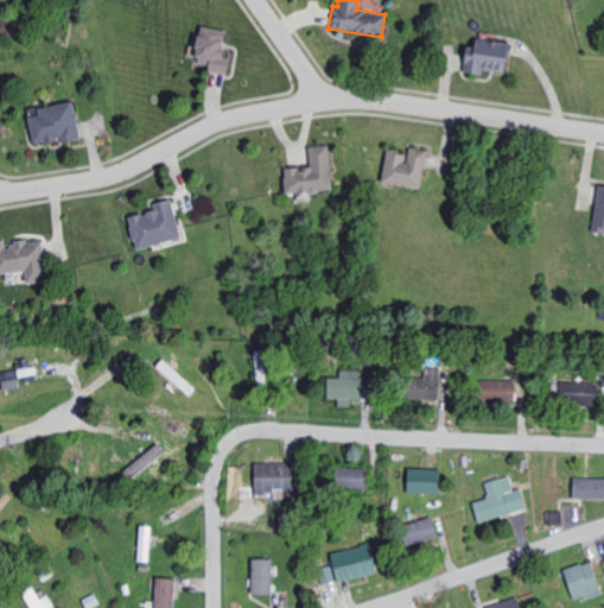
[(224,30),(199,25),(196,45),(188,43),(185,56),(197,57),(196,67),(226,73),(229,57),(220,55),(224,30)]
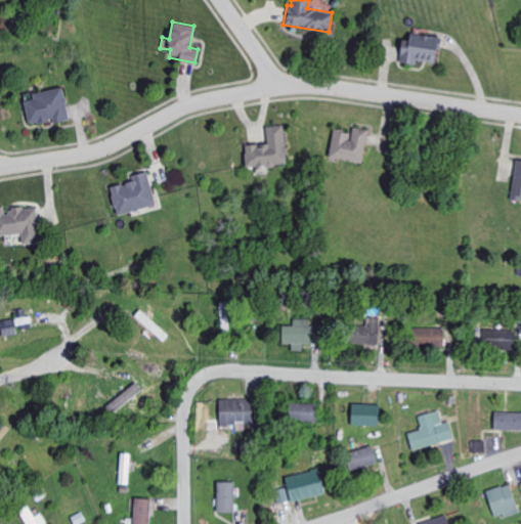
[(408,40),(401,39),(398,62),(414,63),(415,60),(435,62),(438,36),(409,33),(408,40)]
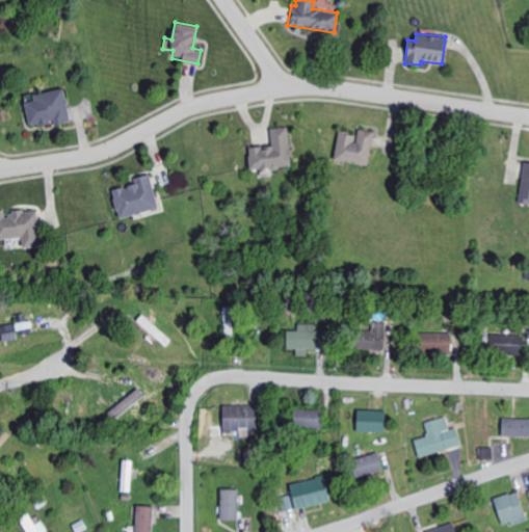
[(31,95),(32,101),(23,102),(28,127),(52,122),(52,125),(69,122),(62,88),(31,95)]
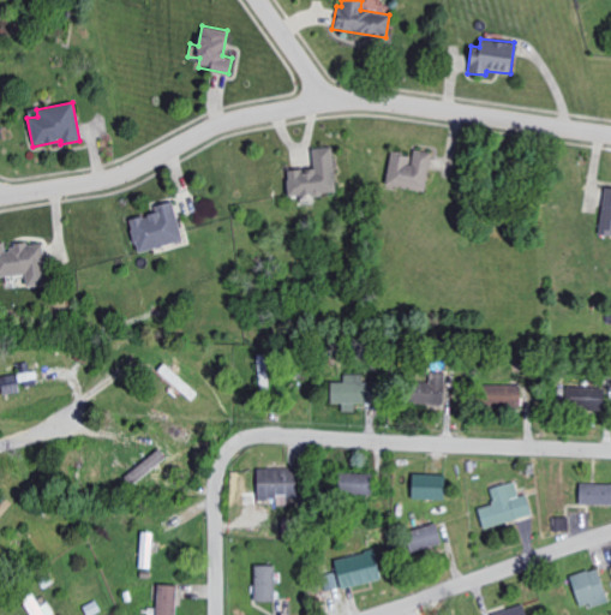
[(335,192),(330,147),(310,148),(312,167),(285,169),(288,197),(335,192)]
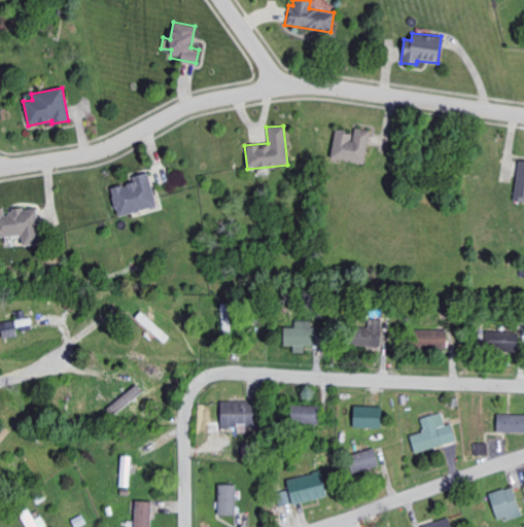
[(329,159),(363,164),(368,130),(353,128),(352,133),(334,130),(329,159)]
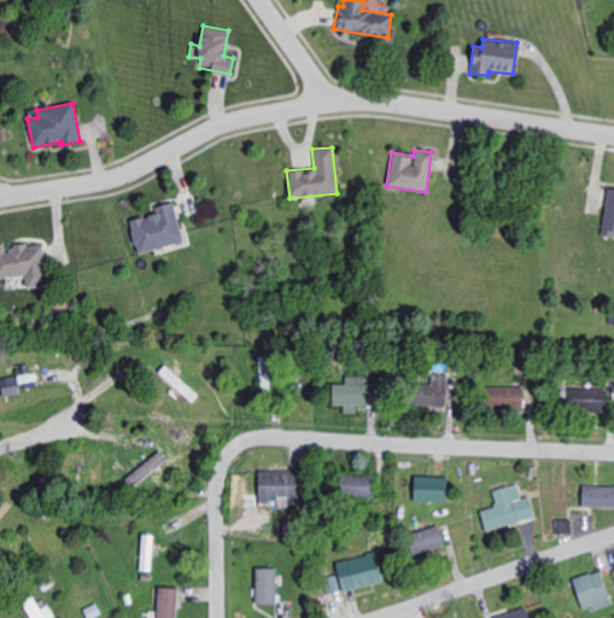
[(613,187),(607,187),(601,234),(613,235),(613,187)]
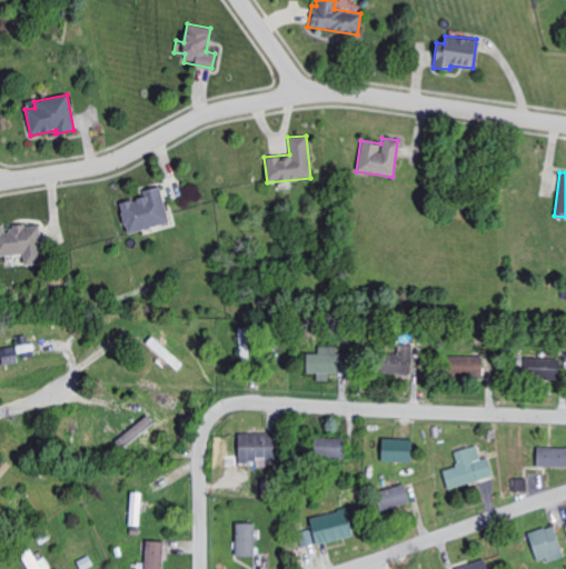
[(168,222),(159,186),(141,190),(142,197),(118,202),(126,232),(168,222)]
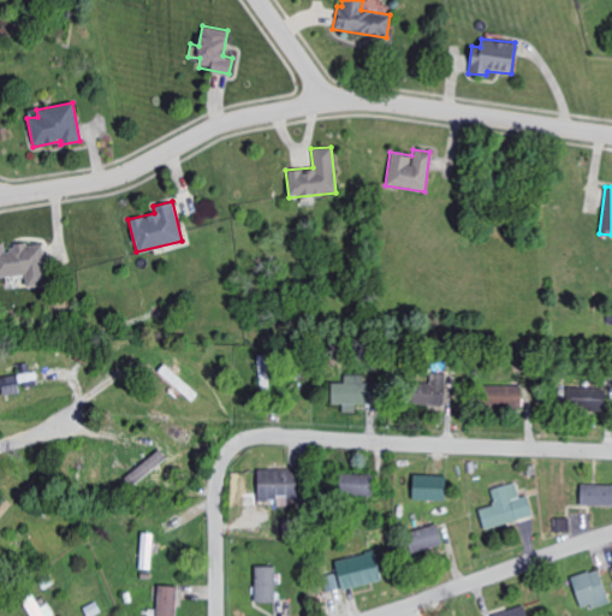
[(41,244),(4,247),(3,242),(0,242),(0,277),(24,274),(25,288),(43,286),(41,244)]
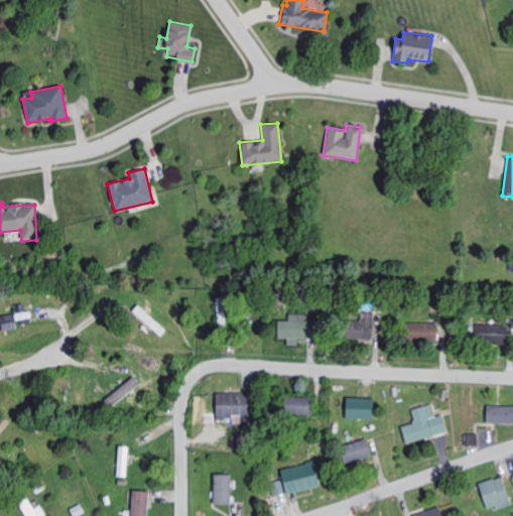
[(0,331),(17,329),(16,326),(30,323),(28,310),(23,311),(22,303),(12,305),(13,313),(0,315),(0,331)]
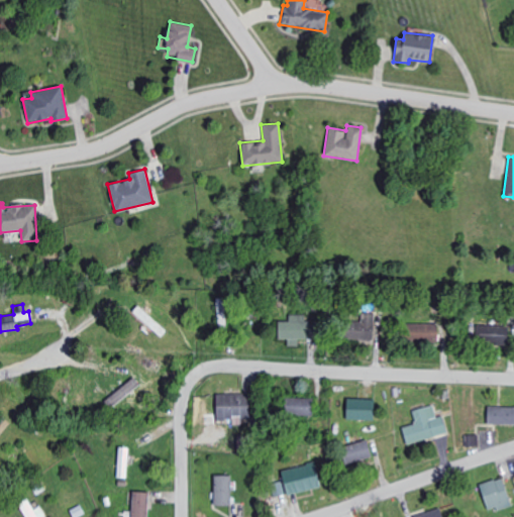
[(160,336),(165,330),(136,306),(130,313),(160,336)]
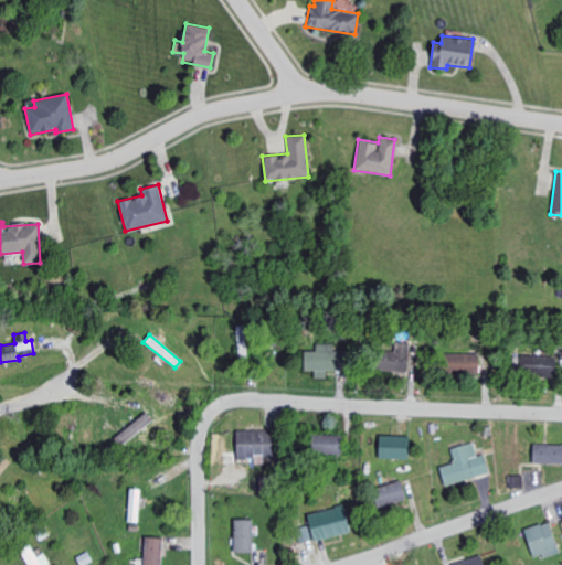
[(407,343),(393,342),(393,352),(377,351),(375,371),(406,371),(407,343)]
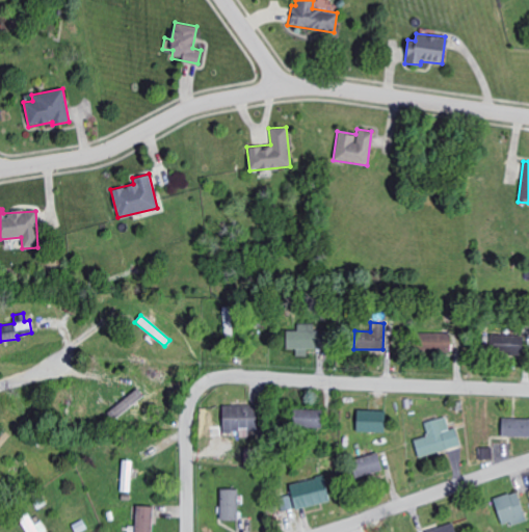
[(286,330),(285,349),(294,349),(294,355),(306,356),(306,348),(323,349),(323,330),(313,330),(314,324),(296,323),(296,330),(286,330)]
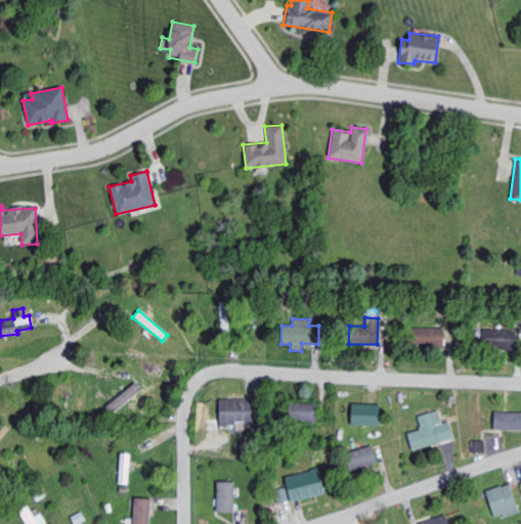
[(442,329),(409,328),(409,346),(442,347),(442,329)]
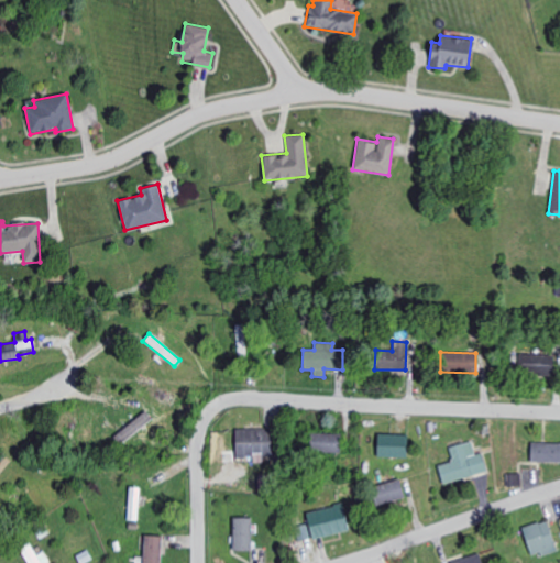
[(517,373),(552,374),(553,355),(517,354),(517,373)]
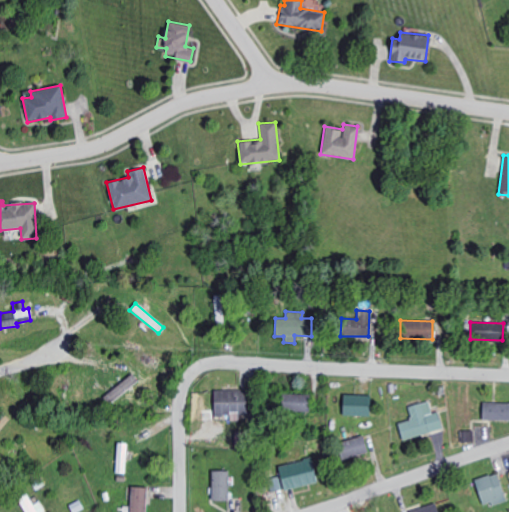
[(137,380),(131,373),(102,397),(108,404),(137,380)]
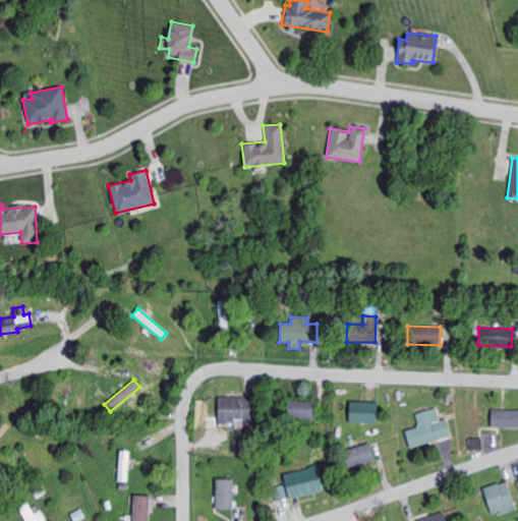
[(217,398),(217,420),(249,420),(248,397),(217,398)]
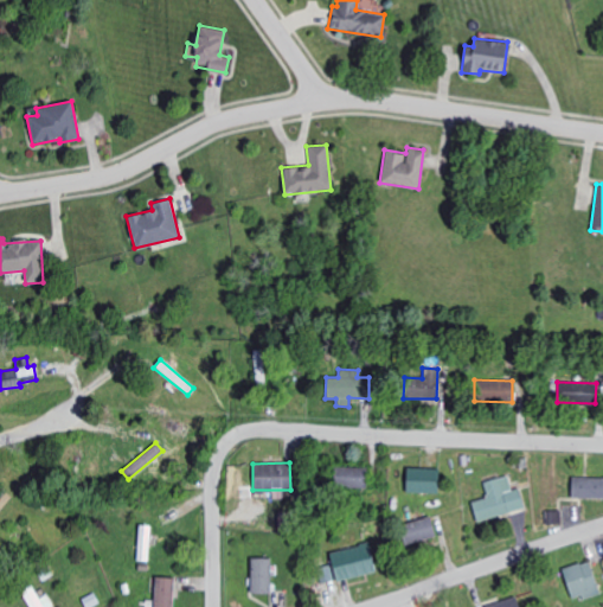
[(366,467),(334,467),(334,487),(366,489),(366,467)]
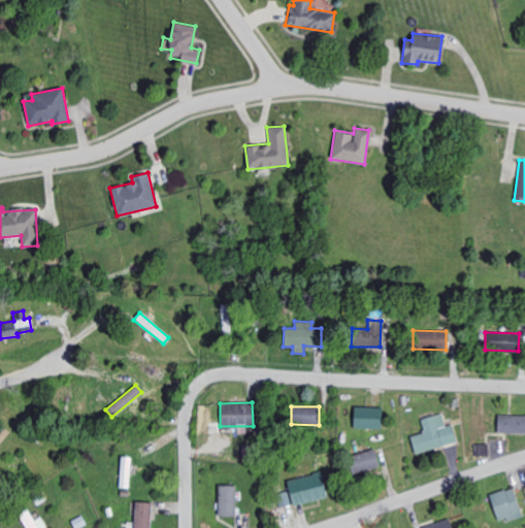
[(382,407),(353,407),(353,428),(381,429),(382,407)]
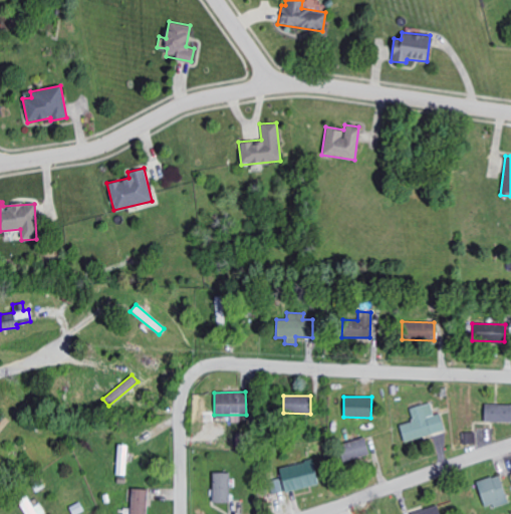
[(403,441),(444,431),(439,413),(433,415),(430,403),(409,408),(412,422),(399,425),(403,441)]
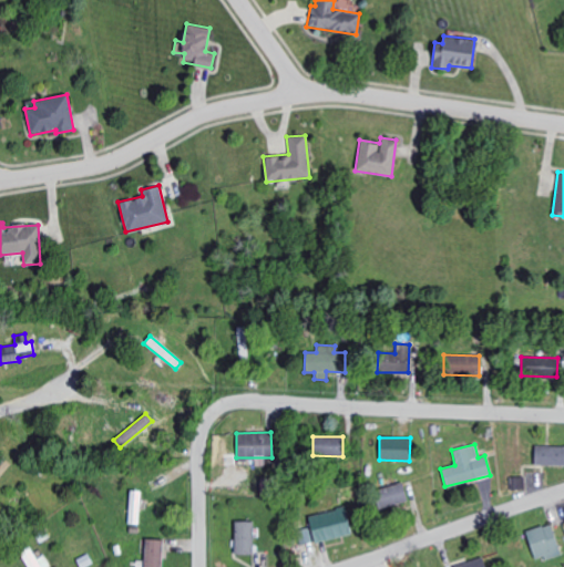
[(533,465),(563,464),(563,445),(533,447),(533,465)]
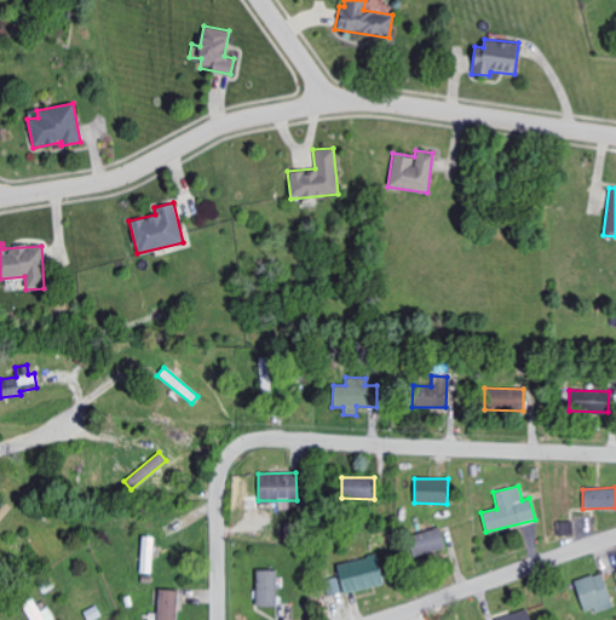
[(570,522),(556,522),(557,535),(571,535),(570,522)]
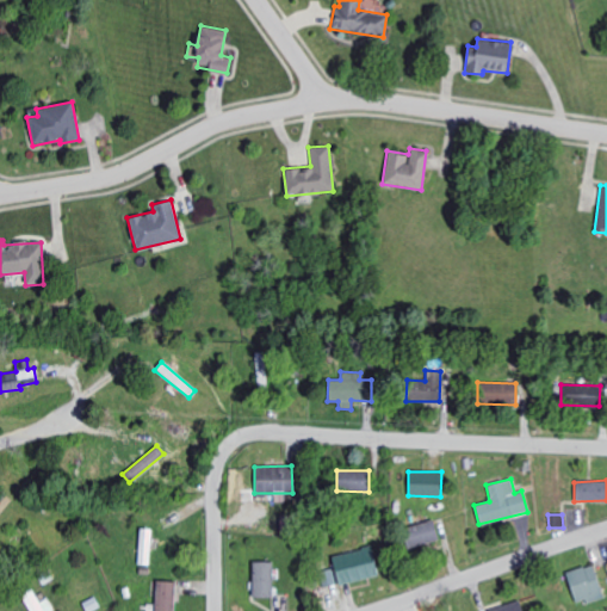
[(401,529),(408,549),(438,538),(432,519),(401,529)]
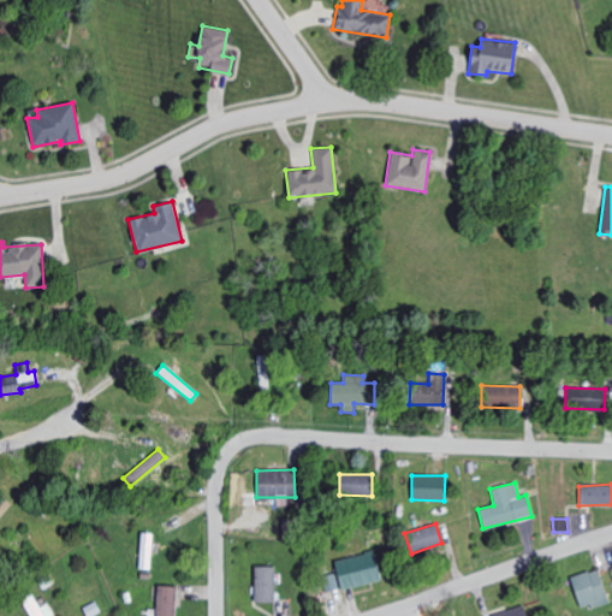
[(152,533),(140,533),(138,569),(150,569),(152,533)]
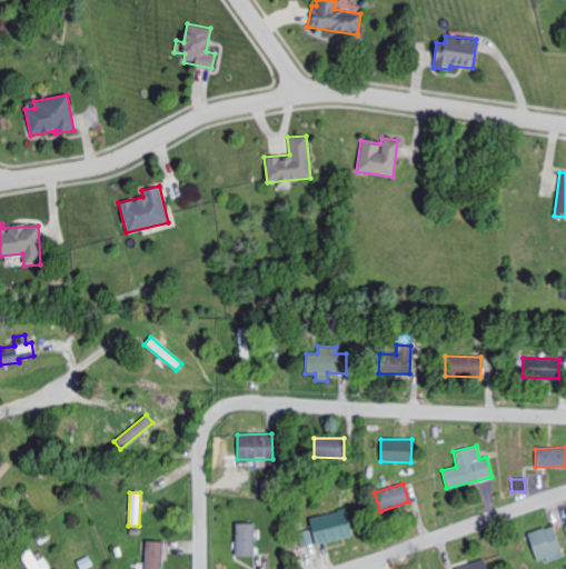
[(351,536),(345,509),(308,518),(315,545),(351,536)]
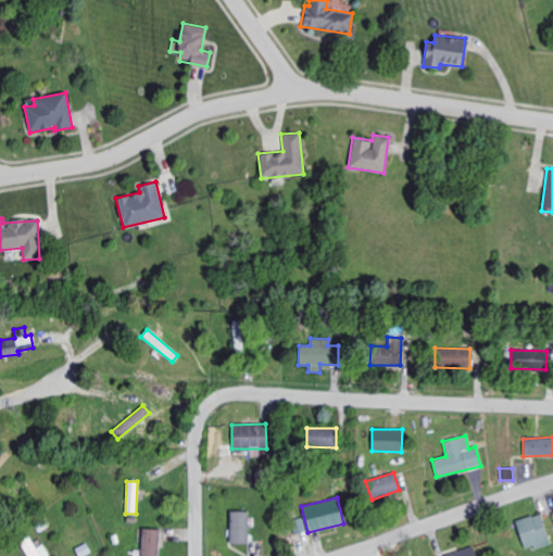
[(228,543),(247,544),(247,512),(228,510),(228,543)]
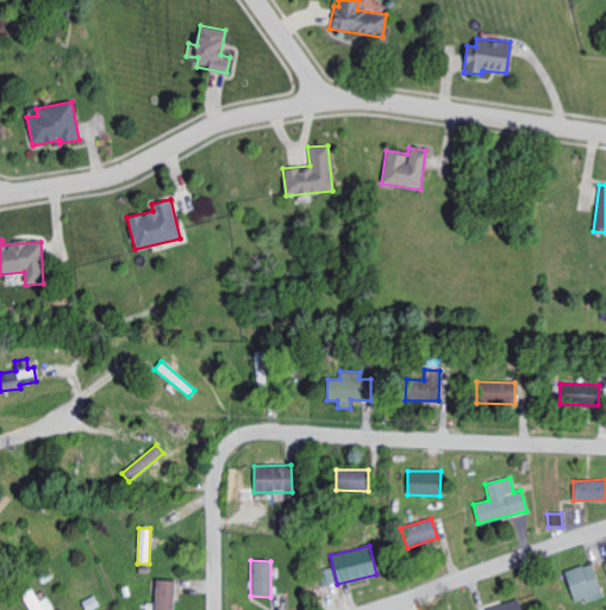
[(572,601),(599,595),(592,564),(564,571),(572,601)]
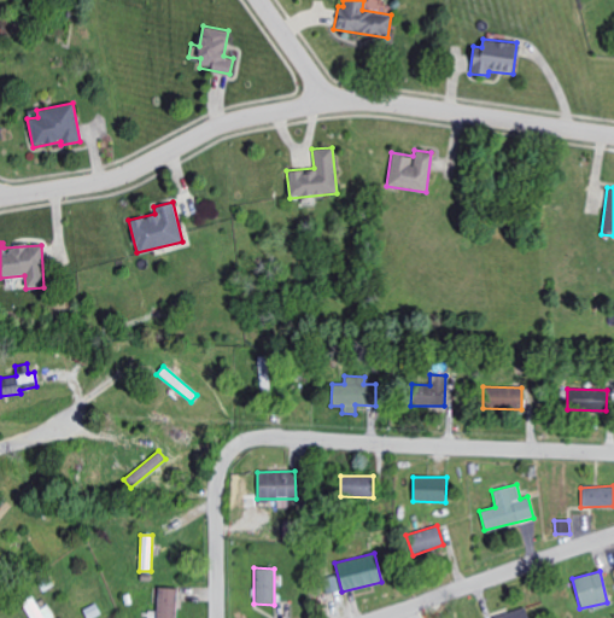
[(325,593),(338,592),(335,576),(322,578),(325,593)]
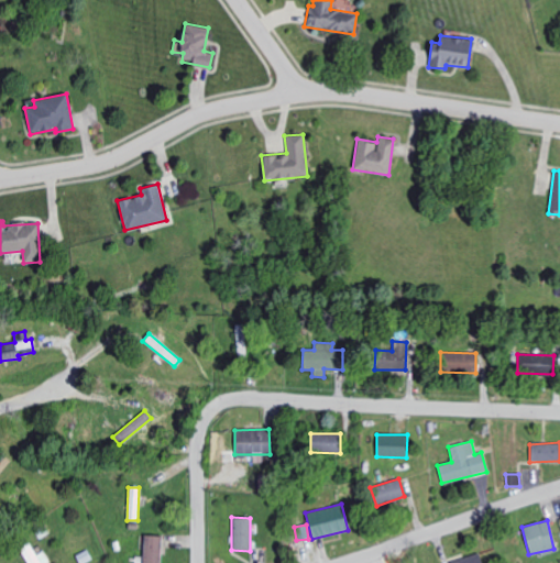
[(141,562),(158,562),(161,536),(143,536),(141,562)]
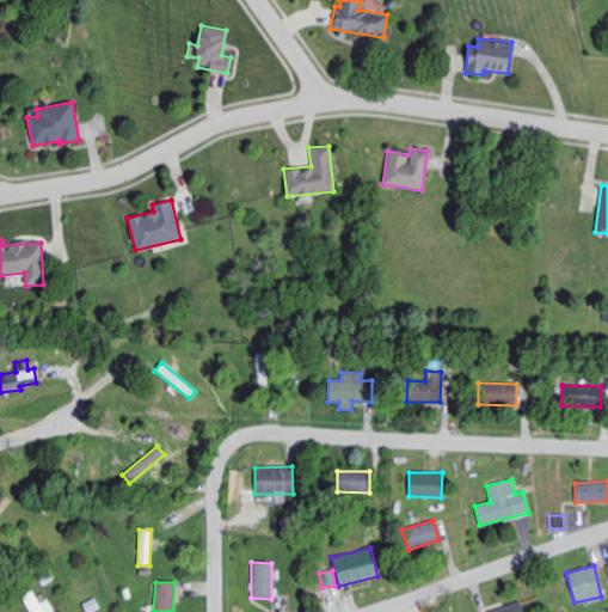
[(50,611),(54,610),(45,599),(40,603),(30,589),(17,599),(25,611),(50,611)]
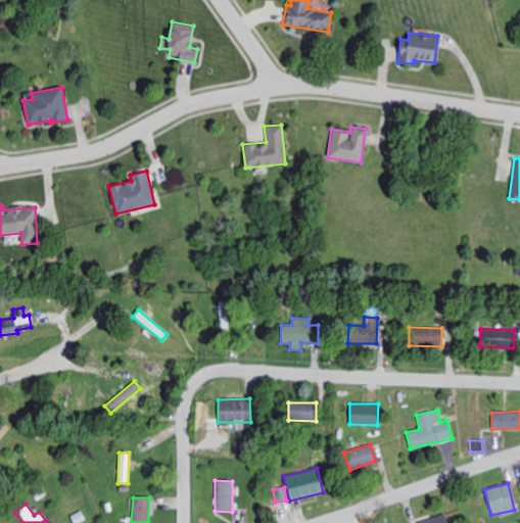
[(73,522),(75,522),(84,519),(80,511),(68,516),(73,522)]
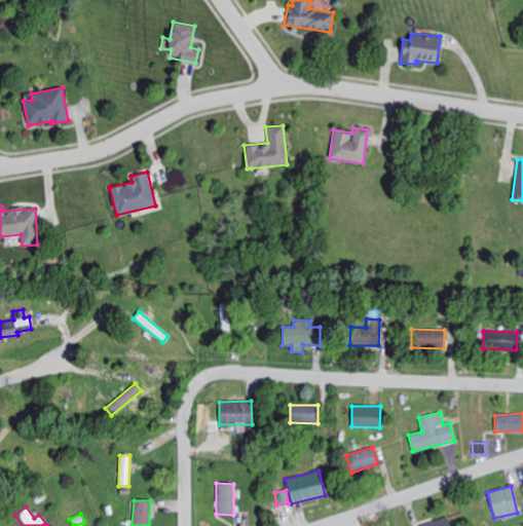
[(419,525),(418,525),(450,525),(447,516),(419,525)]
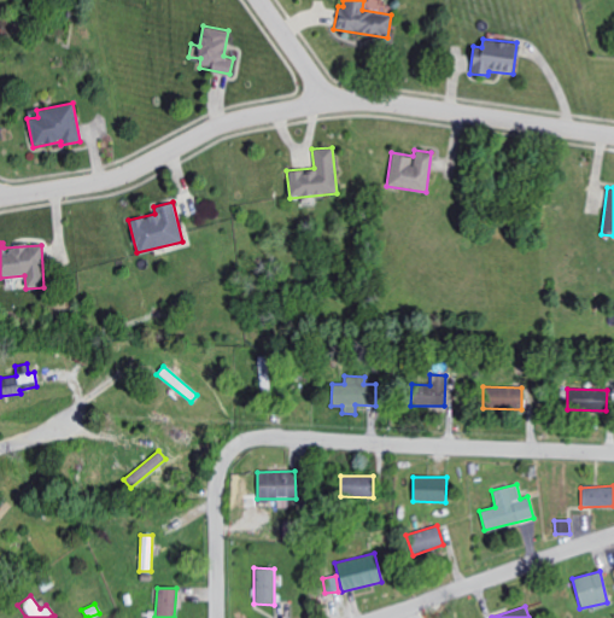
All buildings are outlined.
